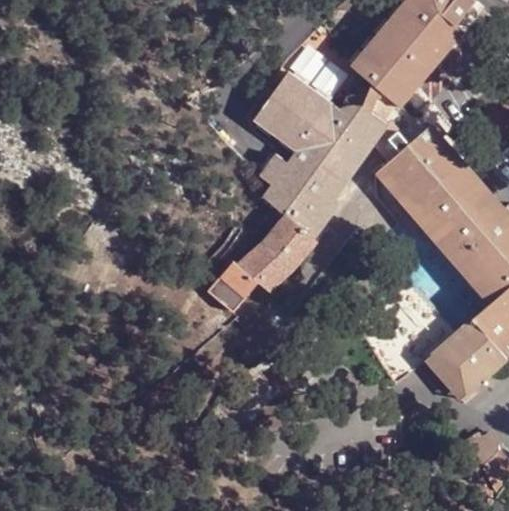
[(410,0),(353,66),(359,71),(339,111),(331,106),(286,74),(254,118),(297,150),(287,164),(280,159),(272,160),(262,174),(265,180),(272,186),(264,198),(283,216),(263,240),(246,253),(235,265),(232,262),(221,274),(213,266),(226,250),(237,230),(230,229),(220,246),(201,267),(215,281),(207,292),(230,311),(258,283),(268,291),(282,279),(293,271),(323,234),(338,187),(371,145),(402,104),(468,32),(461,26),(480,3),(477,0),(410,0)]
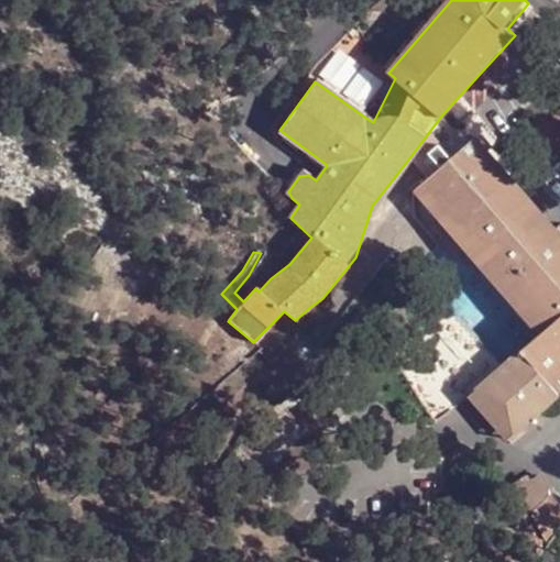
[(559,377),(559,242),(551,233),(556,229),(476,136),(468,144),(442,114),(408,160),(426,180),(413,194),(537,338),(472,396),(506,434),(553,394),(548,388),(555,382),(559,377)]
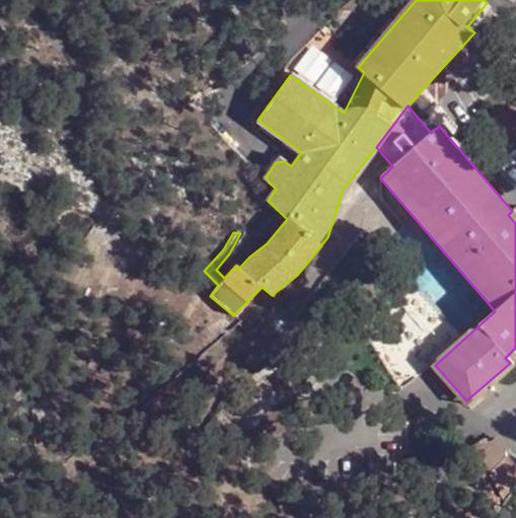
[(515,357),(511,352),(505,358),(510,363),(515,357)]
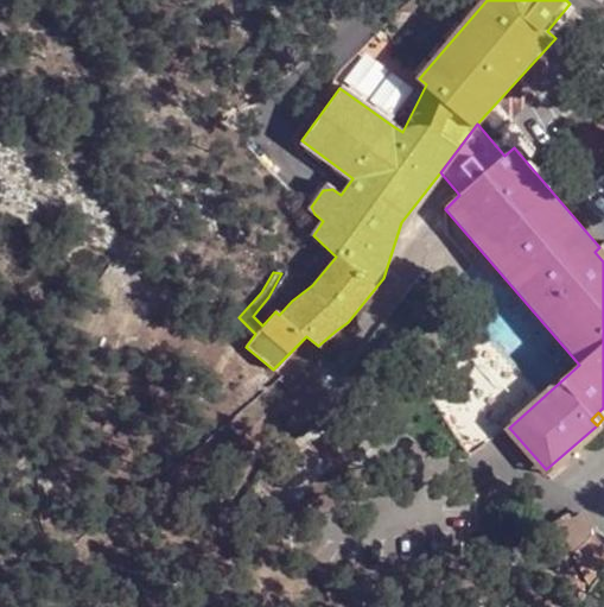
[(298,434),(254,478),(283,506),(326,461),(298,434)]
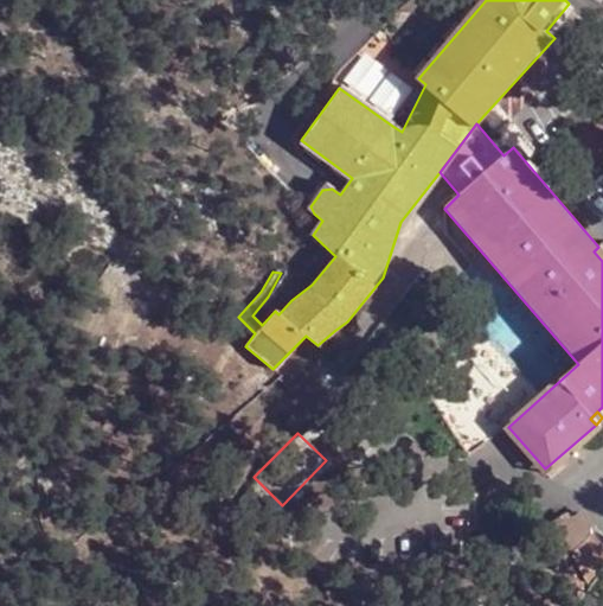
[(602,517),(576,552),(598,571),(602,565),(602,517)]
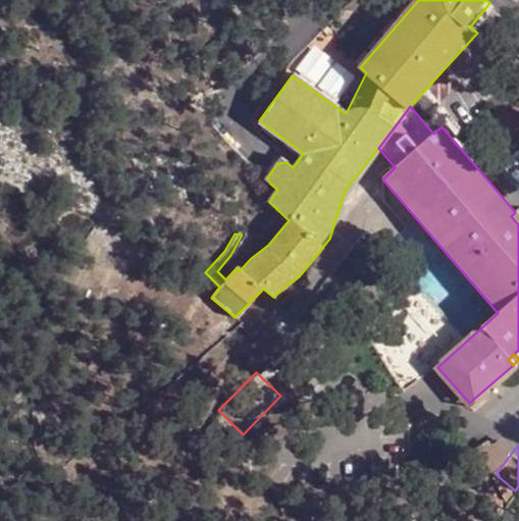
[(494,518),(514,491),(495,476),(471,483),(461,468),(434,483),(408,472),(399,493),(433,509),(439,520),(444,520),(466,508),(471,514),(486,506),(494,518)]
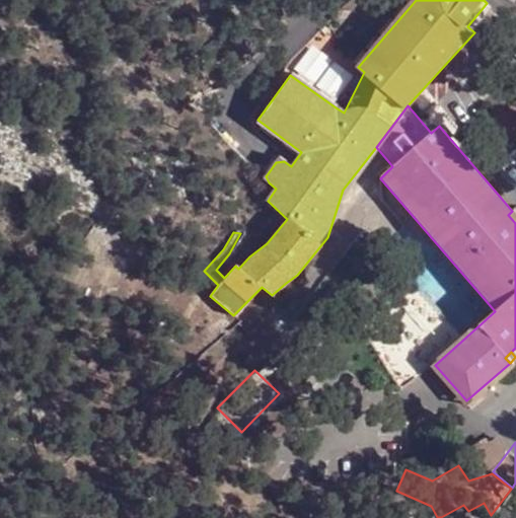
All buildings are outlined.
